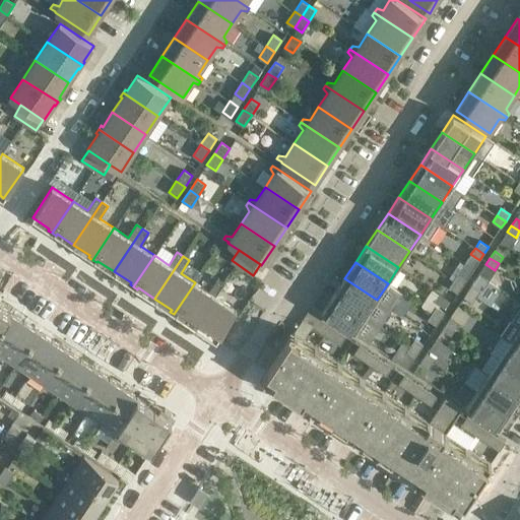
[(481,289),(495,270),(485,264),(472,283),(481,289)]
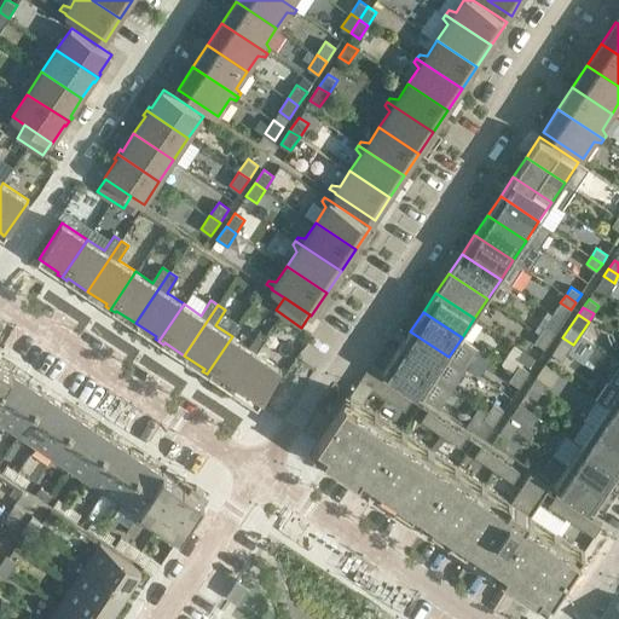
[(550,340),(555,333),(545,325),(539,334),(550,340)]
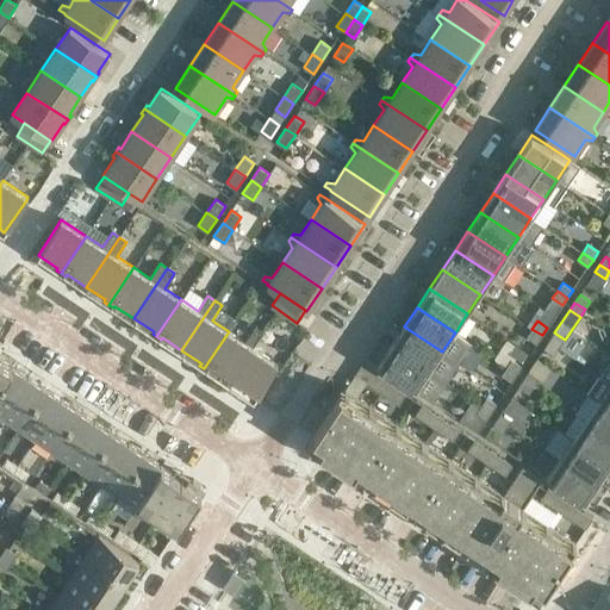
[(442,352),(404,327),(391,344),(429,371),(442,352)]
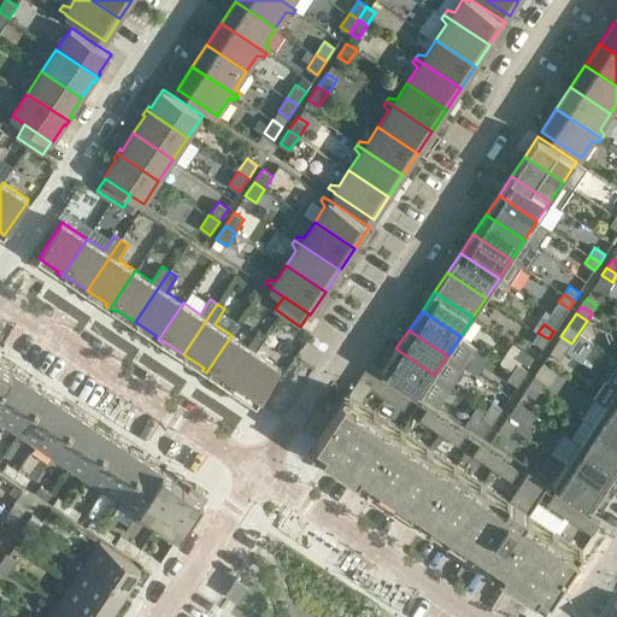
[(231,387),(256,351),(265,336),(258,331),(248,346),(231,335),(206,372),(211,376),(212,374),(231,387)]
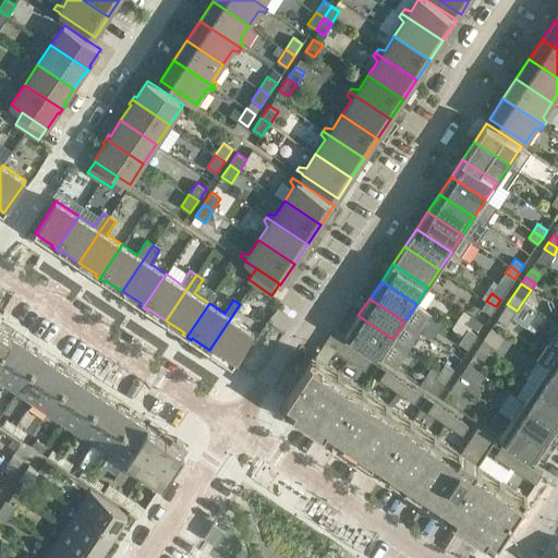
[(492,314),(496,306),(486,301),(482,307),(492,314)]
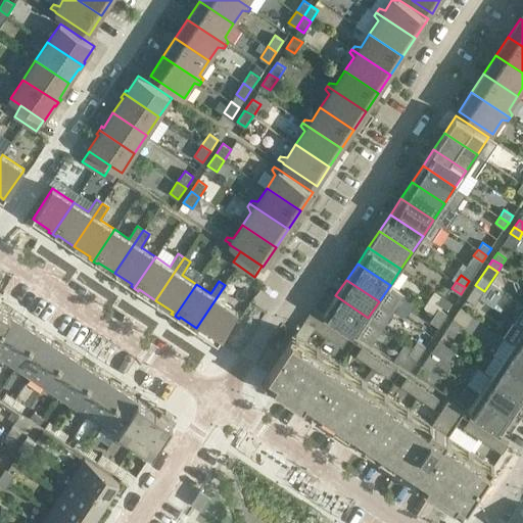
[(480,297),(484,291),(475,285),(471,292),(480,297)]
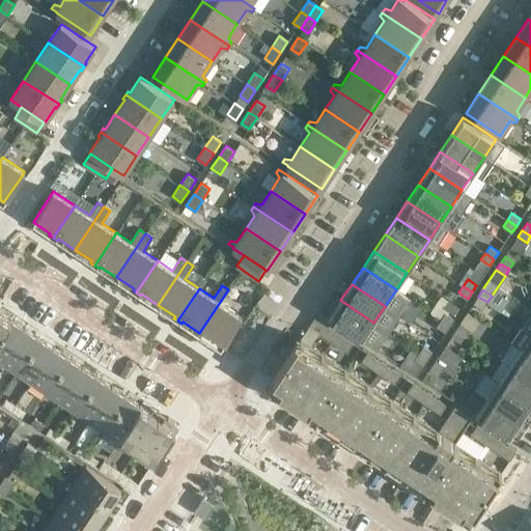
[(482,309),(487,302),(478,297),(474,303),(482,309)]
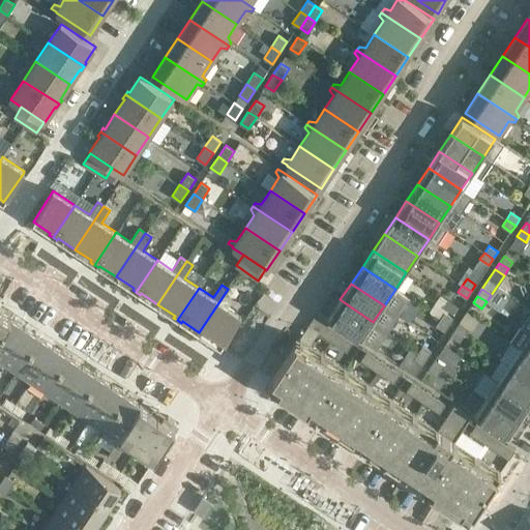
[(373,322),(340,299),(328,317),(361,340),(373,322)]
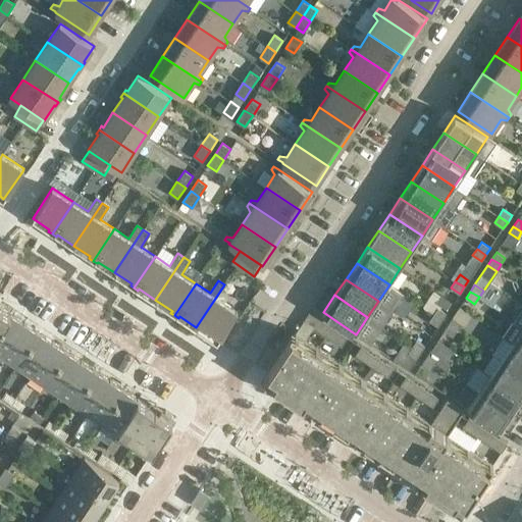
[(217,342),(238,311),(216,297),(196,327),(217,342)]
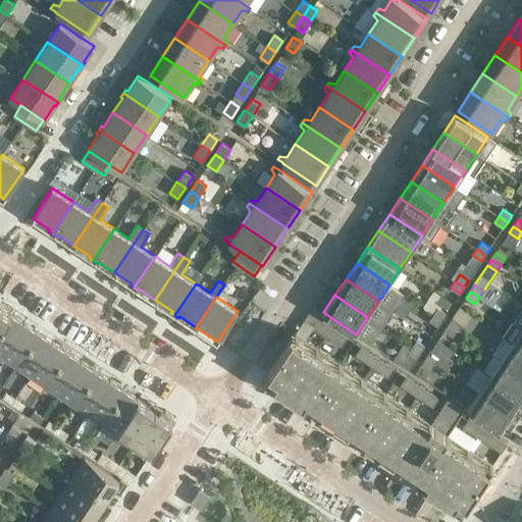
[(0,328),(10,313),(0,305),(0,328)]
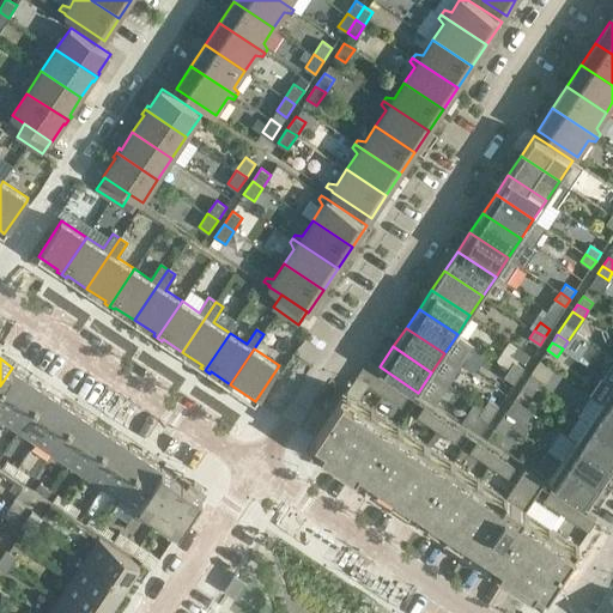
[(520,375),(525,368),(514,360),(509,369),(520,375)]
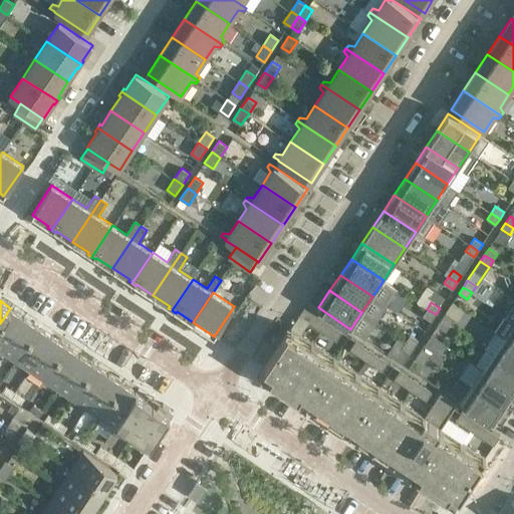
[(304,319),(309,310),(304,307),(298,315),(304,319)]
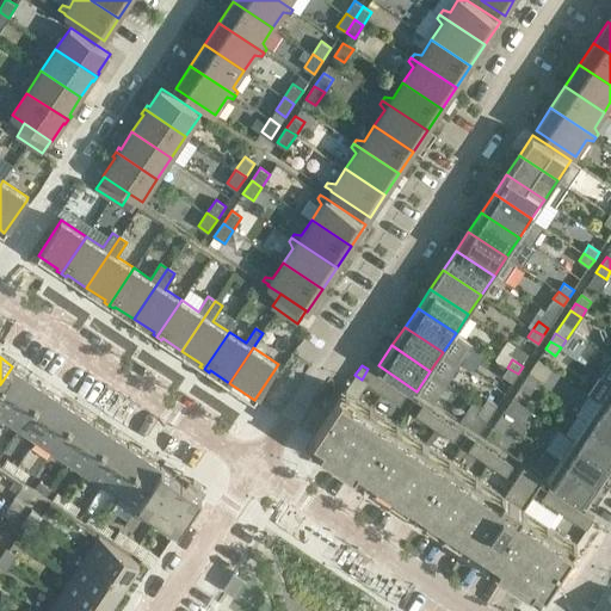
[(0,417),(2,418),(29,377),(12,366),(0,384),(0,417)]
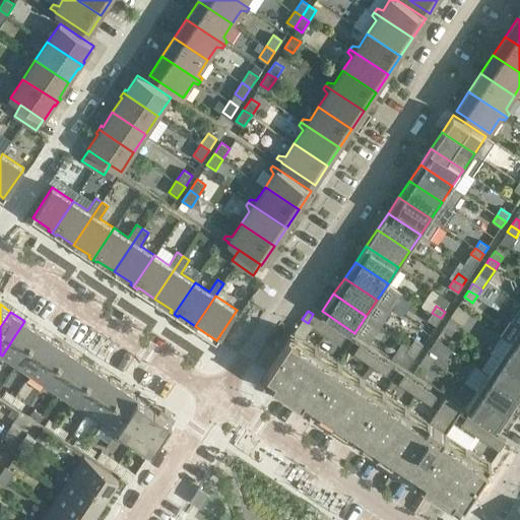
[(436,325),(441,318),(432,313),(428,319),(436,325)]
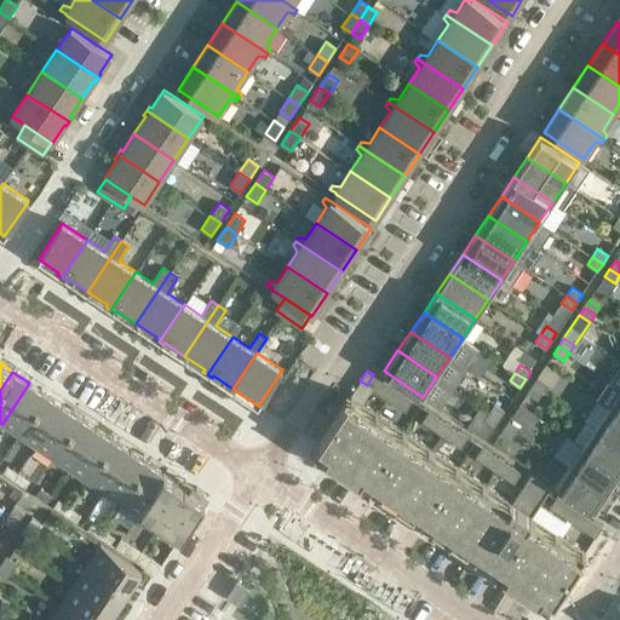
[(373,389),(380,379),(373,374),(367,385),(373,389)]
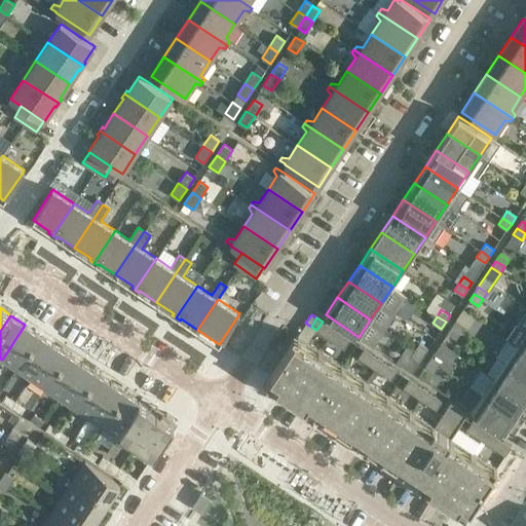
[(460,332),(465,326),(456,320),(452,327),(460,332)]
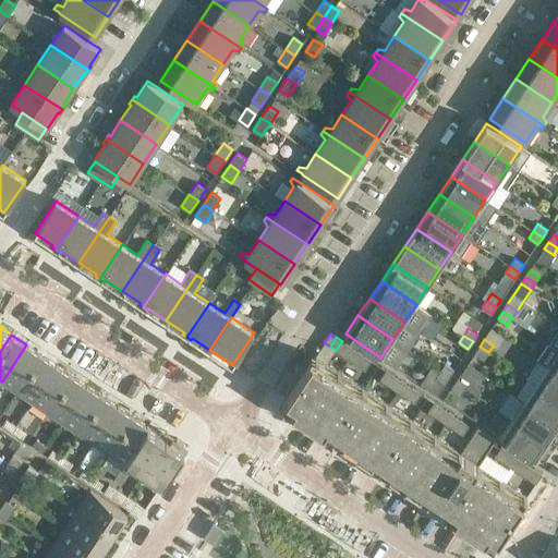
[(341,354),(348,344),(342,341),(336,350),(341,354)]
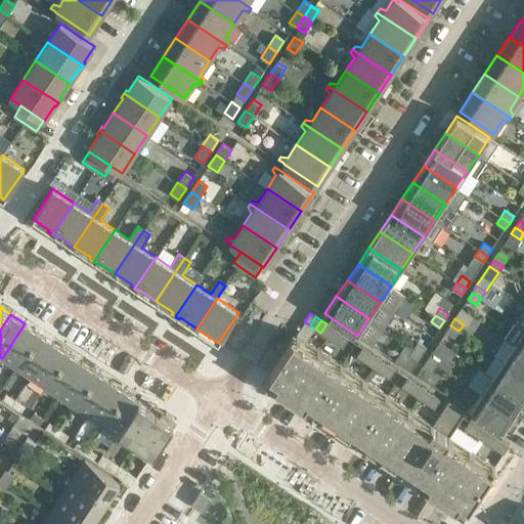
[(16,367),(39,334),(25,323),(2,358),(16,367)]
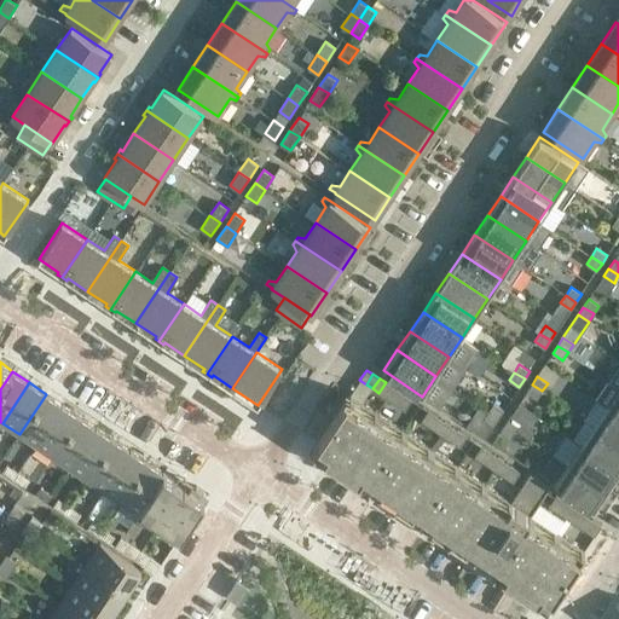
[(386,398),(393,387),(386,382),(379,393),(386,398)]
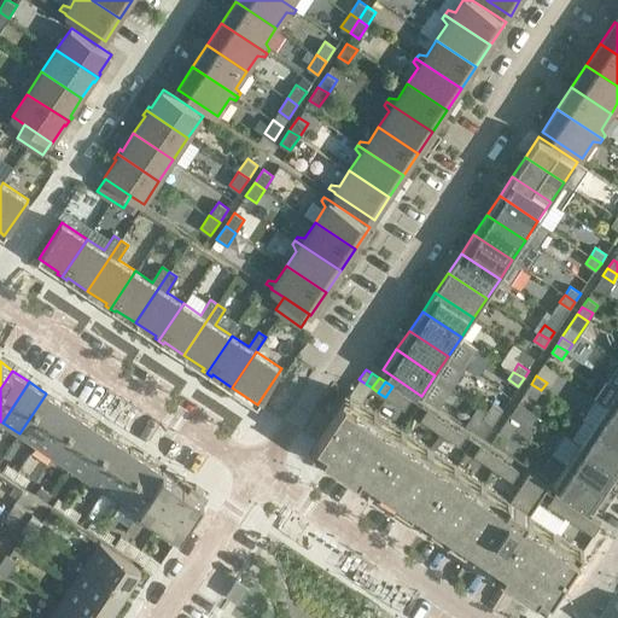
[(536,398),(541,390),(531,384),(525,391),(536,398)]
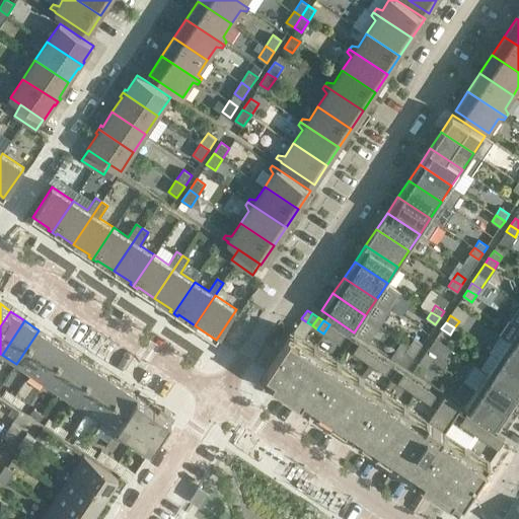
[(328,337),(335,328),(329,324),(323,334),(328,337)]
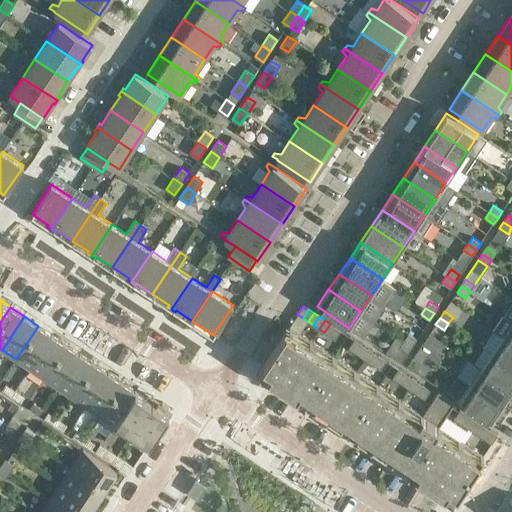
[(511,321),(502,336),(511,342),(511,321)]
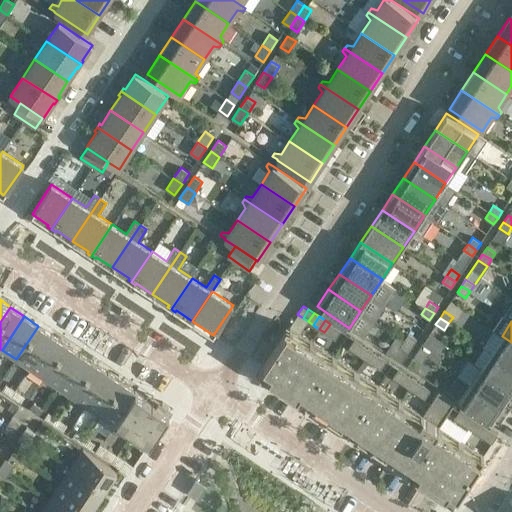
[(330,336),(335,327),(330,324),(324,332),(330,336)]
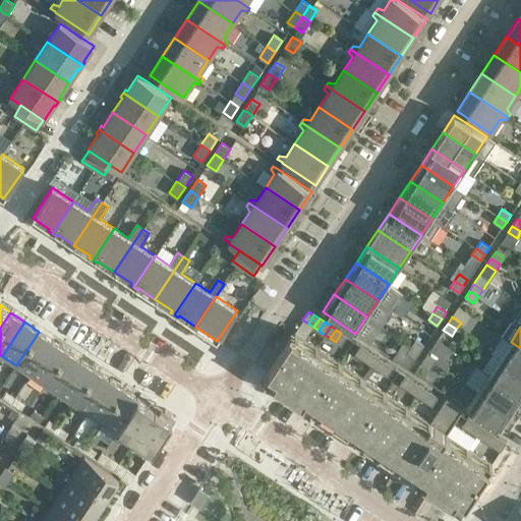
[(31,375),(53,341),(39,332),(16,365),(31,375)]
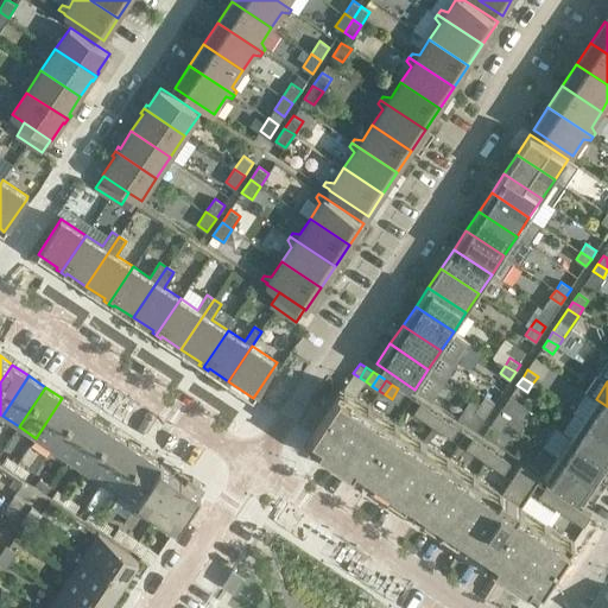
[(502,492),(476,475),(344,387),(312,435),(323,442),(320,448),(352,469),(355,463),(375,476),(372,482),(404,504),(407,498),(429,512),(424,518),(456,539),(461,533),(500,559),(495,565),(527,587),(532,581),(543,588),(575,540),(521,506),(540,476),(521,463),(502,492)]
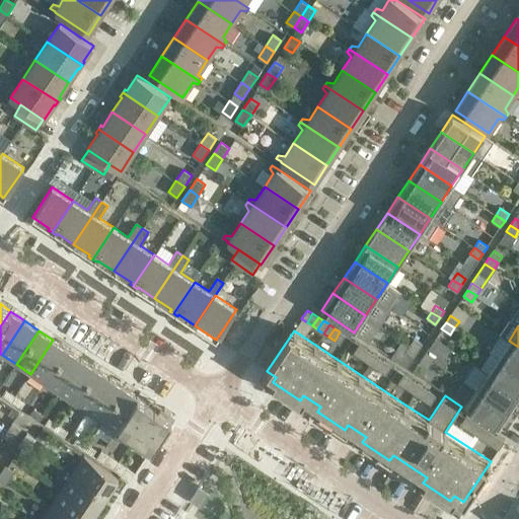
[(340,344),(346,336),(340,331),(335,341),(340,344)]
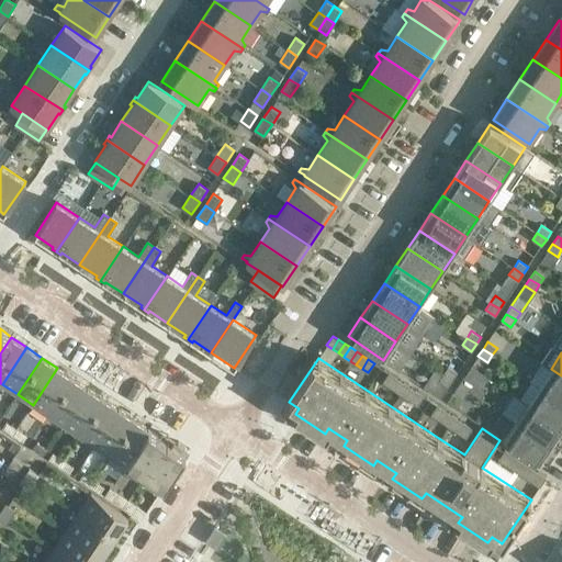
[(453,379),(458,372),(448,366),(444,373),(453,379)]
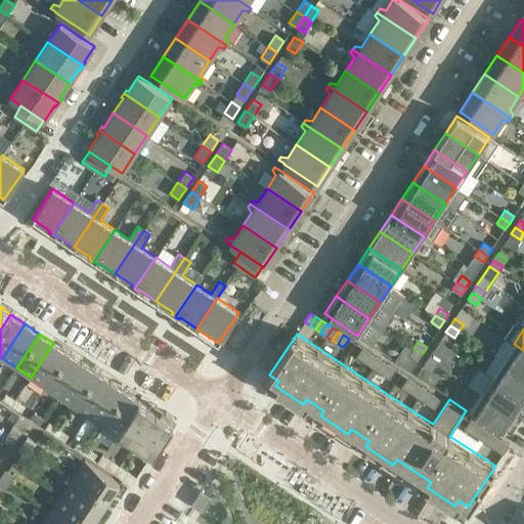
[(45,387),(68,352),(53,343),(31,378),(45,387)]
